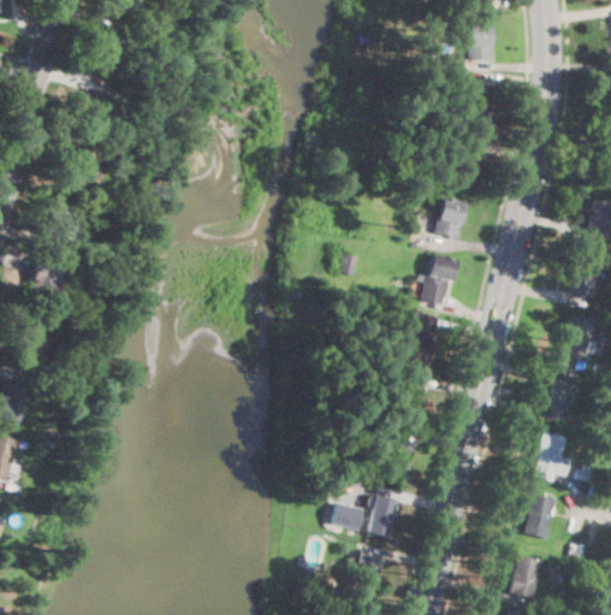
[(10,0),(10,12),(0,12),(0,0),(10,0)]
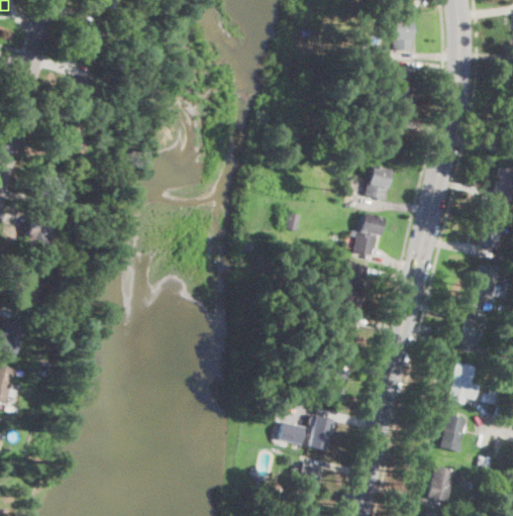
[(114,0),(112,11),(93,7),(94,0),(114,0)]
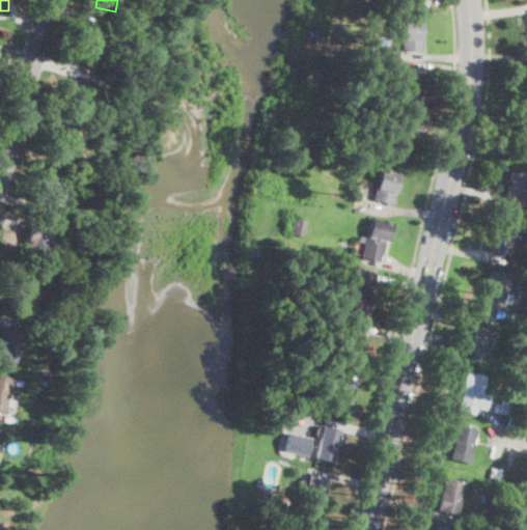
[(424,20),(424,53),(405,53),(405,43),(403,43),(403,21),(424,20)]
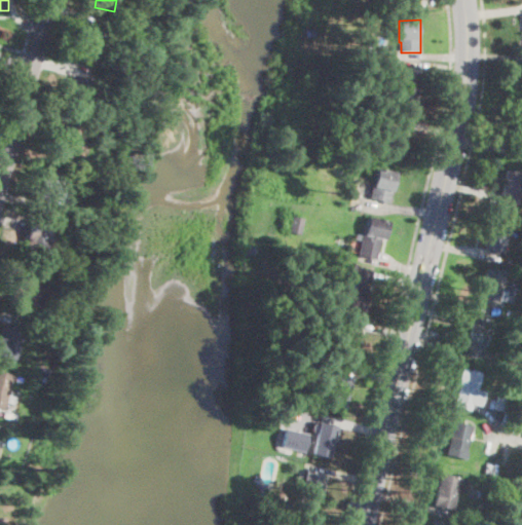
[(427,86),(425,104),(382,100),(383,85),(394,86),(395,70),(429,73),(427,86)]
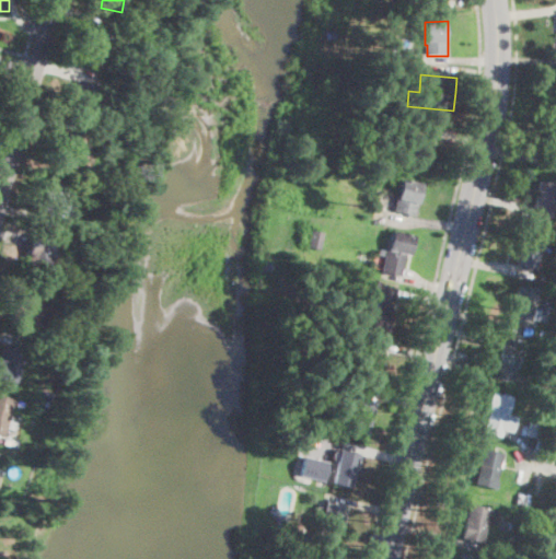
[(419,206),(417,217),(395,211),(404,178),(426,185),(419,206)]
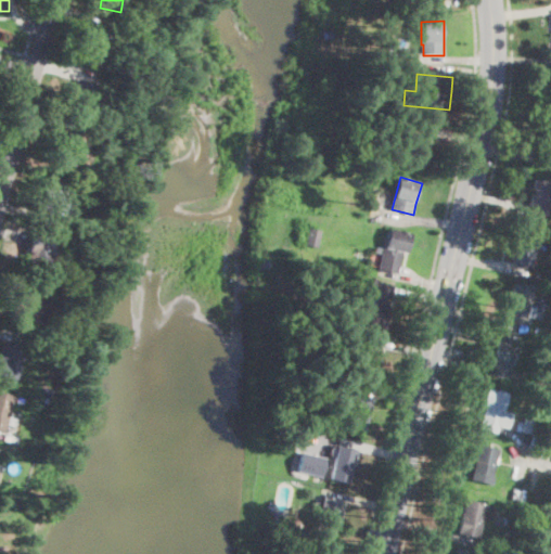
[(550,205),(548,217),(530,213),(537,180),(550,182),(550,205)]
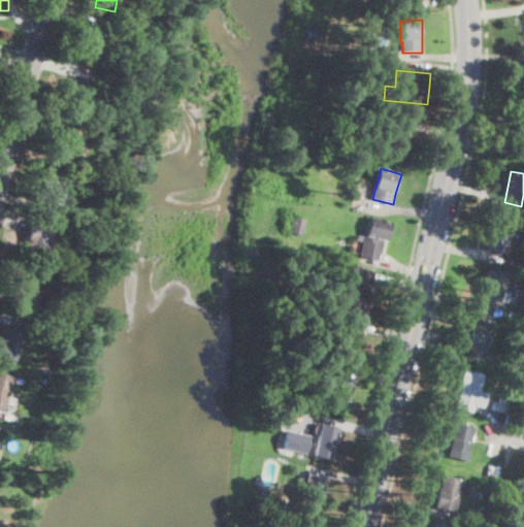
[(296,216),(307,218),(304,232),(293,230),(296,216)]
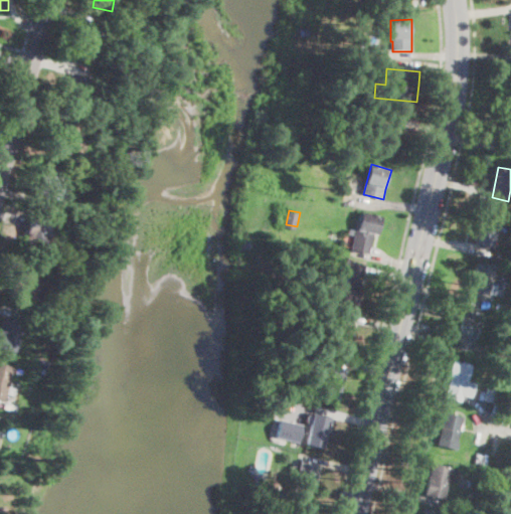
[(499,239),(498,247),(478,243),(481,232),(485,211),(505,216),(499,239)]
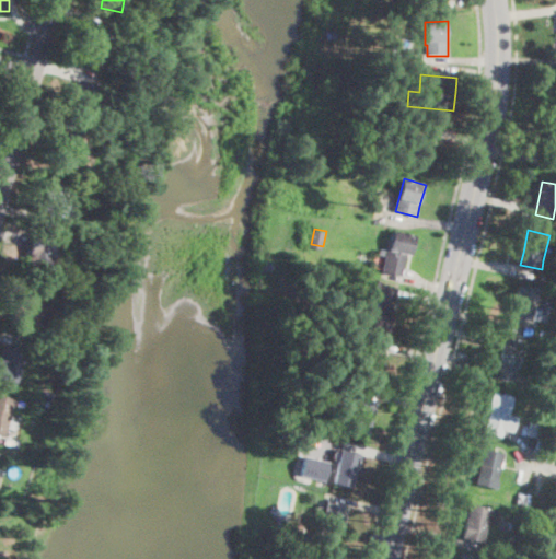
[(407,269),(405,278),(384,272),(385,270),(395,232),(416,237),(407,269)]
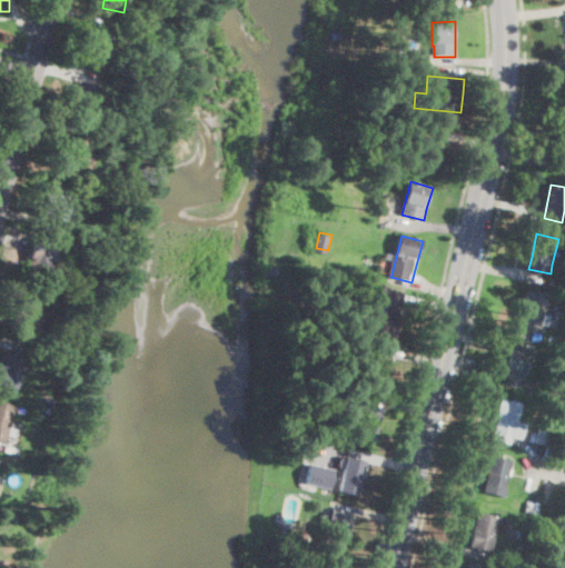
[(60,245),(50,280),(28,275),(32,258),(31,258),(37,238),(60,245)]
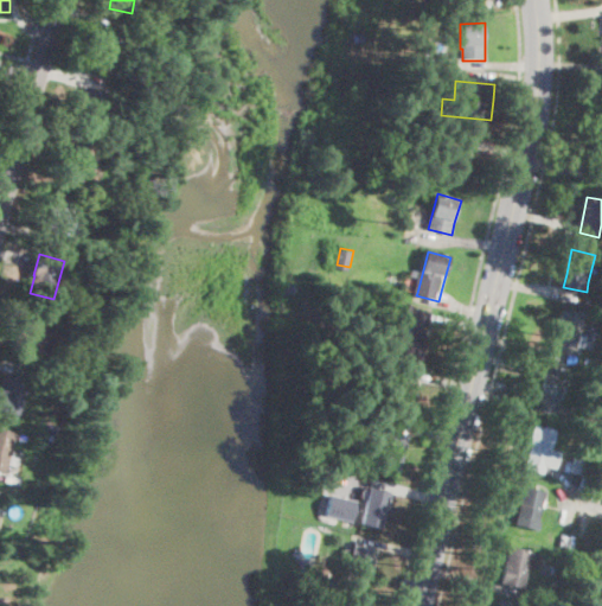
[(426,336),(426,338),(421,356),(388,348),(391,335),(403,338),(411,308),(431,313),(426,336)]
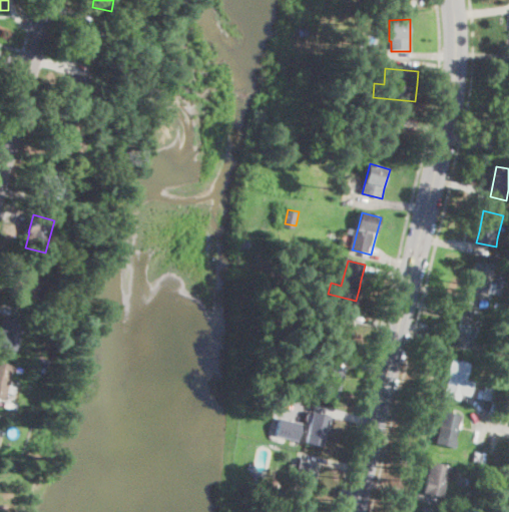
[(487,297),(486,302),(468,298),(471,286),(468,286),(473,263),(494,268),(487,297)]
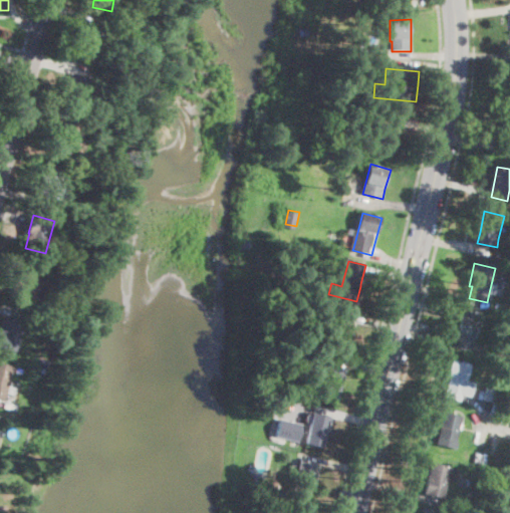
[(353,332),(349,353),(329,349),(337,310),(356,314),(353,332)]
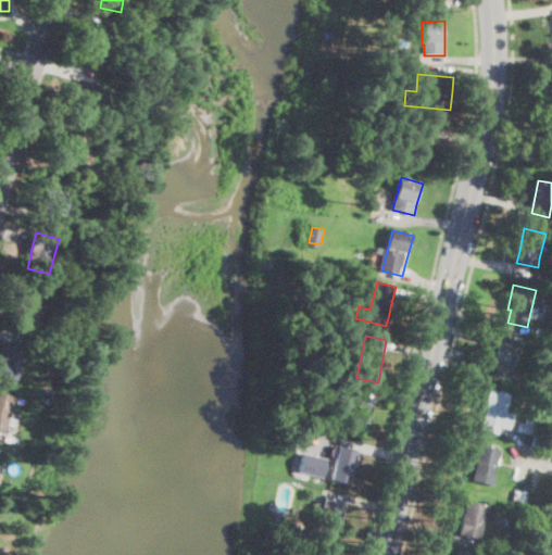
[(519,341),(513,379),(491,376),(498,337),(519,341)]
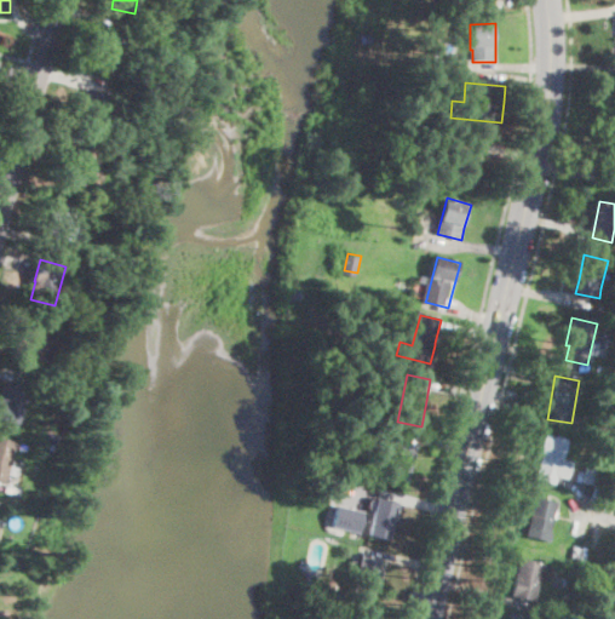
[(34,408),(30,424),(21,422),(19,427),(0,420),(0,406),(6,383),(29,389),(26,406),(34,408)]
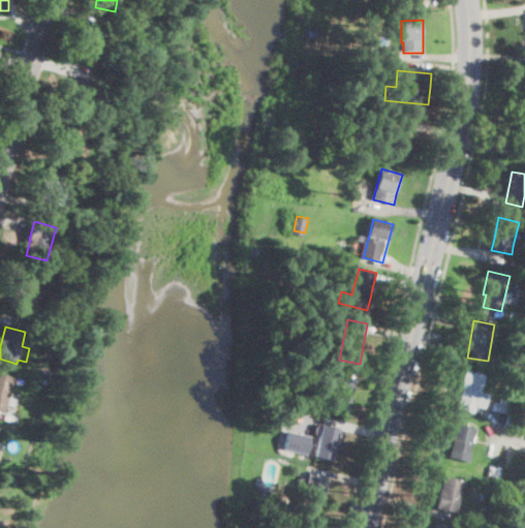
[(51,370),(49,376),(39,374),(41,367),(51,370)]
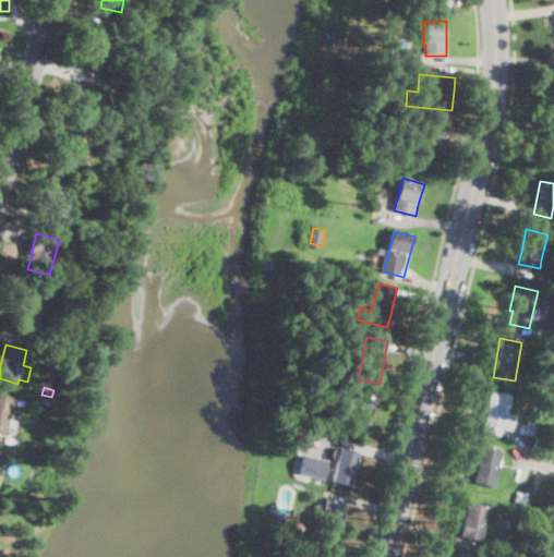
[(489,390),(512,396),(507,413),(518,415),(515,432),(504,430),(502,436),(484,432),(489,410),(484,409),(489,390)]
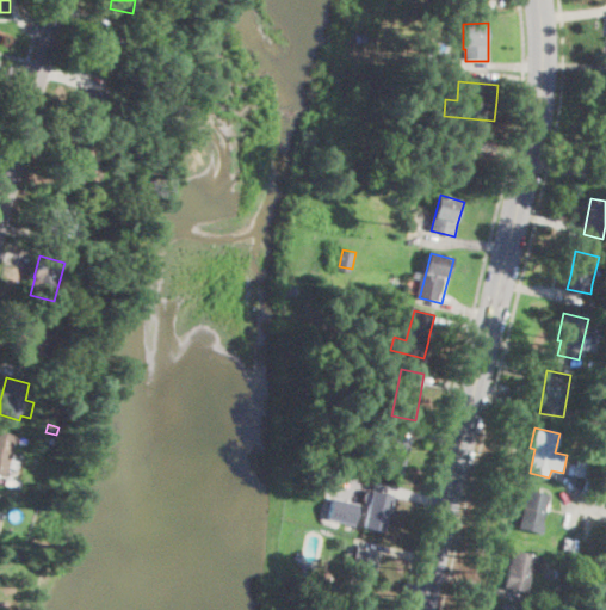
[(0,430),(31,441),(29,445),(18,443),(13,460),(20,462),(18,472),(11,469),(7,478),(0,475),(0,430)]
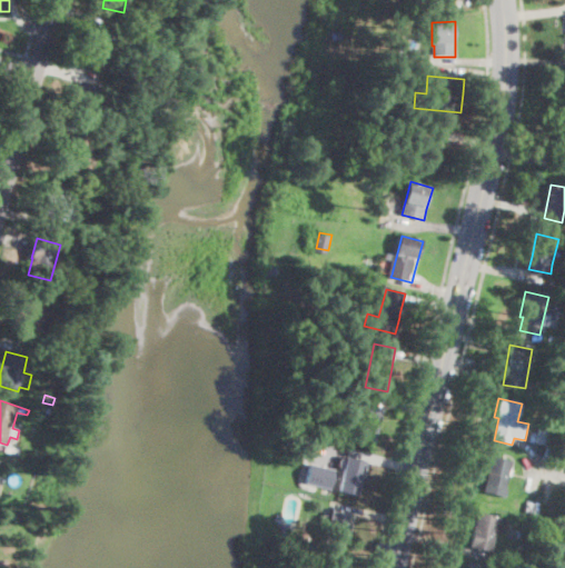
[(556,430),(552,447),(537,445),(542,427),(556,430)]
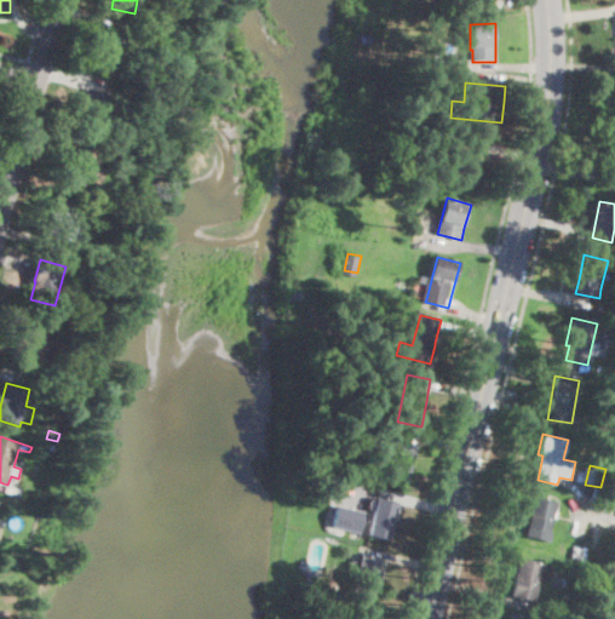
[(23,489),(22,498),(7,494),(10,486),(23,489)]
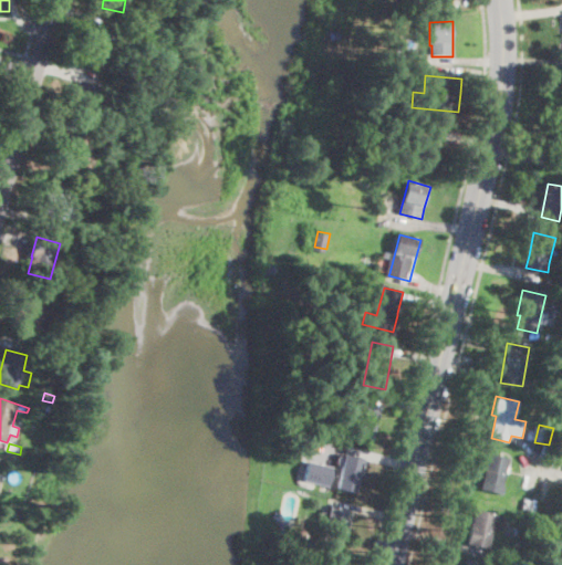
[(508,472),(502,494),(482,490),(487,471),(485,471),(489,453),(510,459),(508,472)]
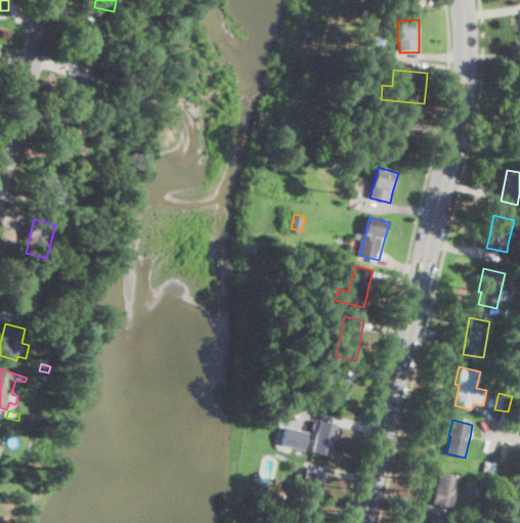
[(336,439),(331,458),(313,453),(319,430),(321,422),(339,427),(336,439)]
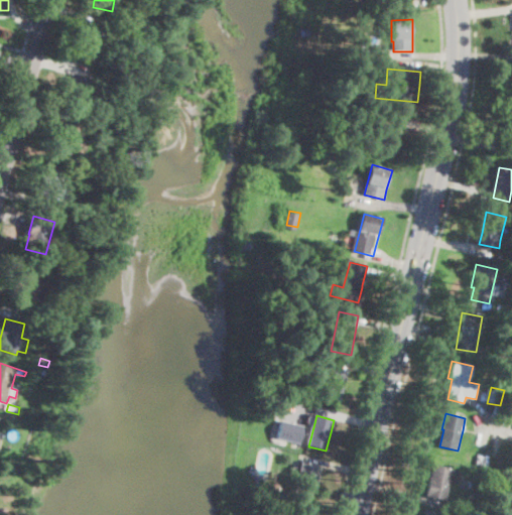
[(284,419),(307,425),(303,441),(280,436),(284,419)]
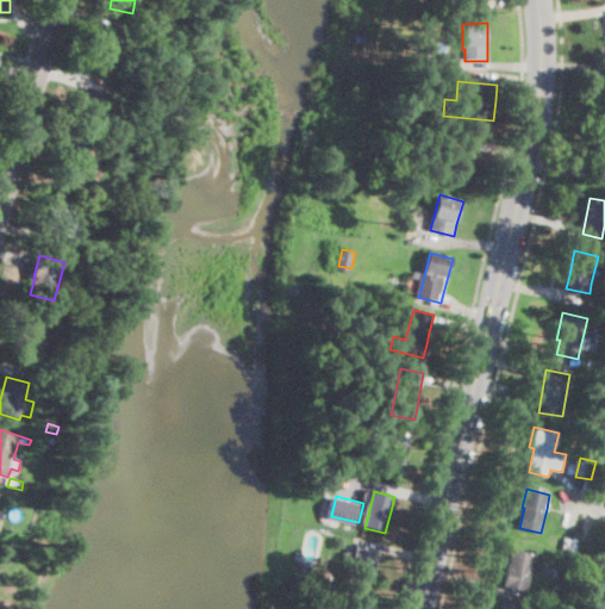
[(379,573),(374,595),(348,589),(356,546),(384,552),(379,573)]
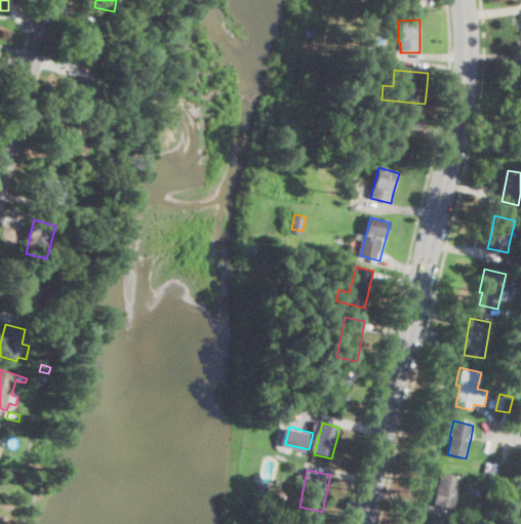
[(469,485),(468,492),(458,490),(453,513),(434,508),(442,474),(470,481),(469,485)]
